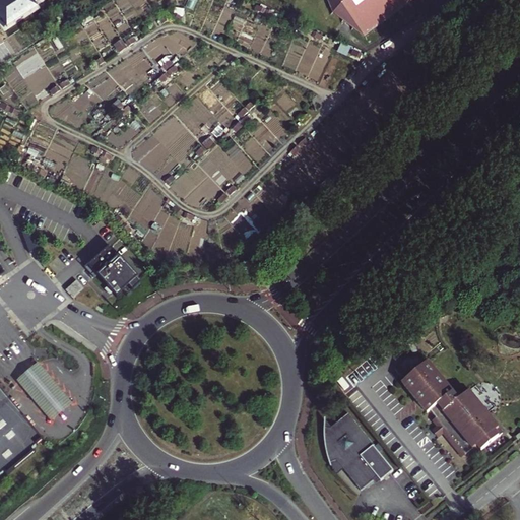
[(0,0),(0,12),(6,24),(52,0),(0,0)]
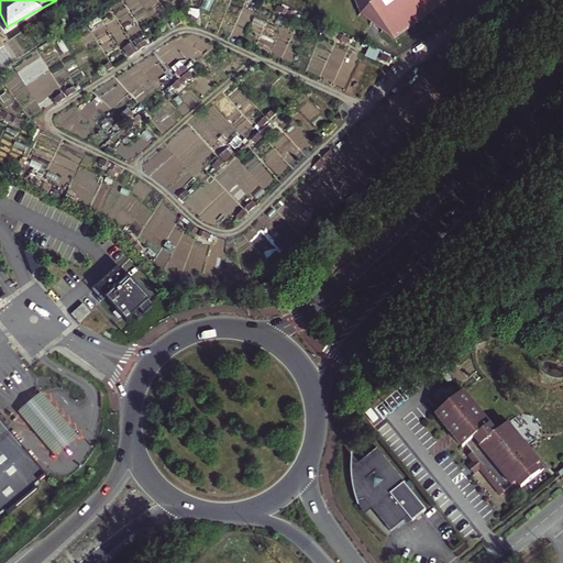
[(399,34),(445,0),(359,0),(362,15),(397,31),(399,34)]
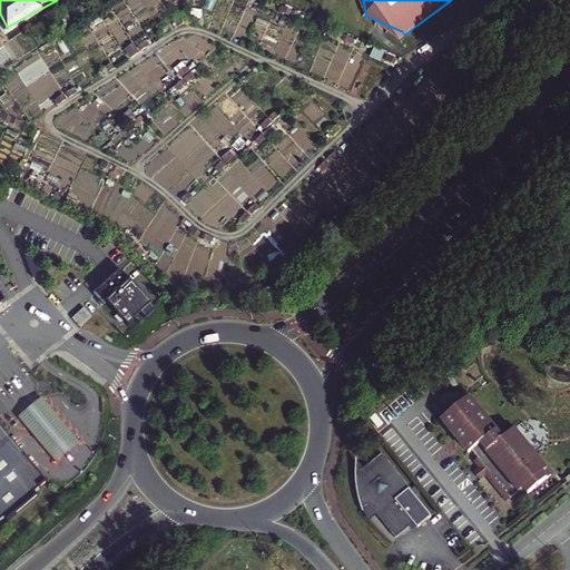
[(283,6),(281,10),(290,15),(292,10),(283,6)]
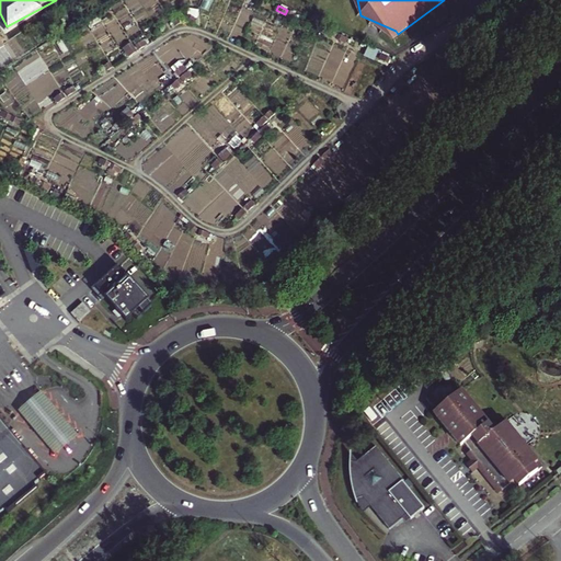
[(298,14),(289,11),(287,15),(296,20),(298,14)]
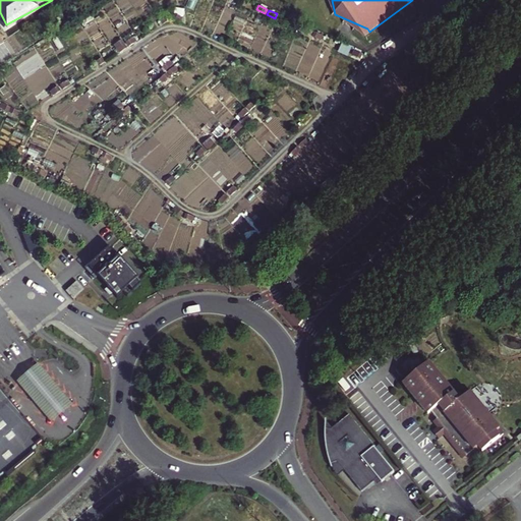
[(176,14),(174,18),(182,22),(184,18),(176,14)]
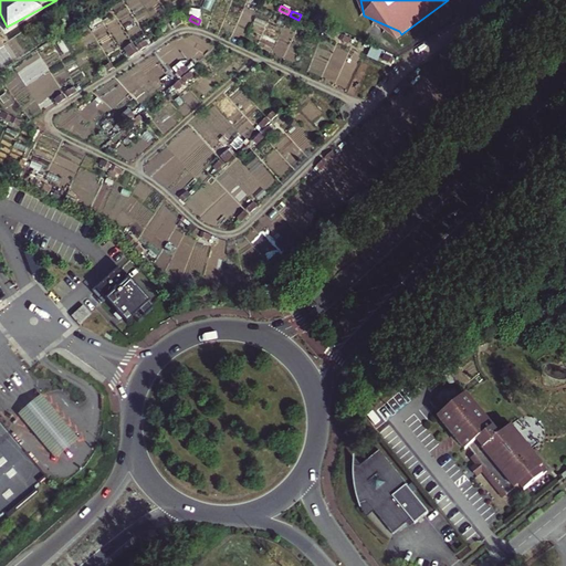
[(182,17),(174,22),(177,27),(186,21),(182,17)]
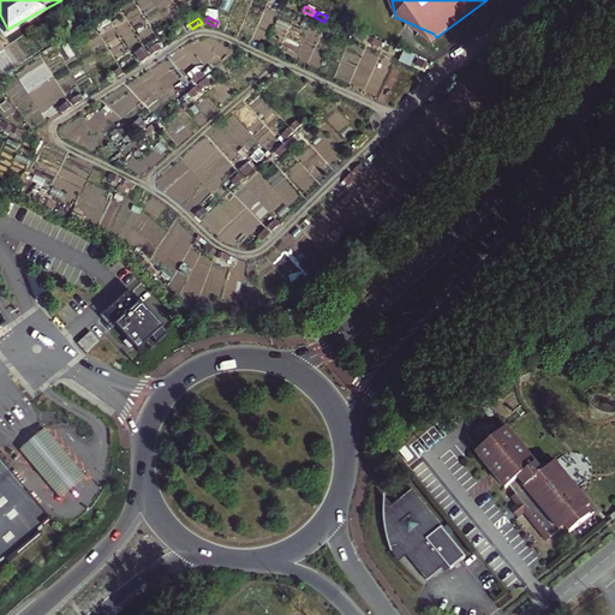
[(360,31),(358,37),(368,42),(370,36),(360,31)]
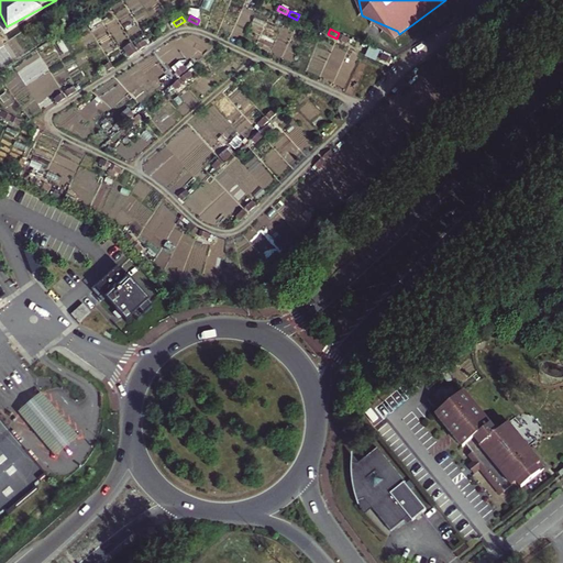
[(350,39),(341,34),(339,40),(348,44),(350,39)]
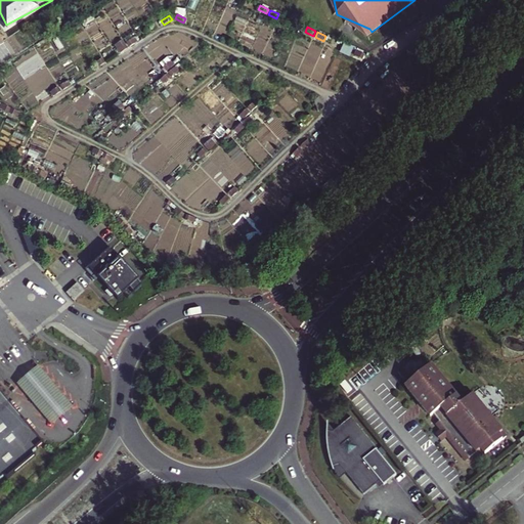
[(135,38),(127,43),(130,47),(137,42),(135,38)]
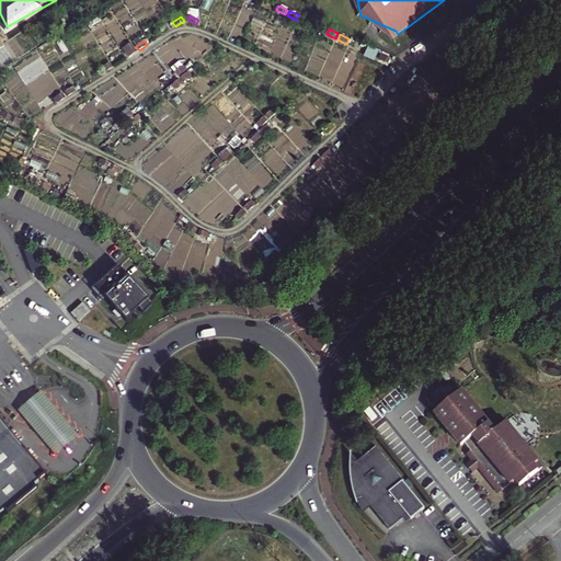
[(135,46),(126,53),(128,57),(137,52),(135,46)]
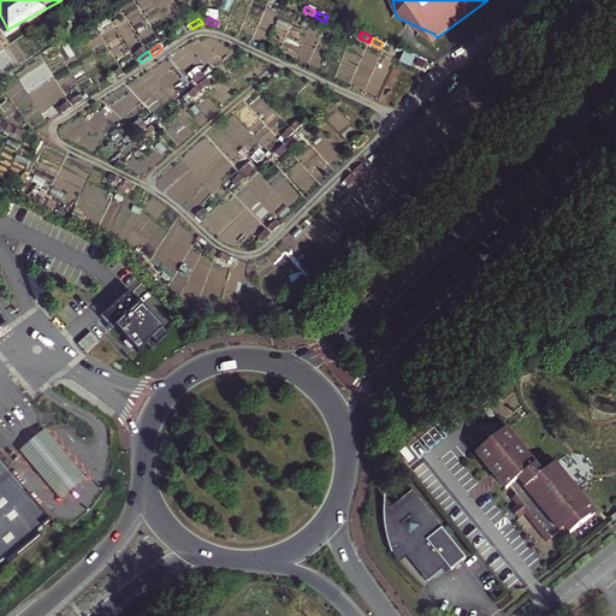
[(419,59),(416,64),(427,69),(430,64),(419,59)]
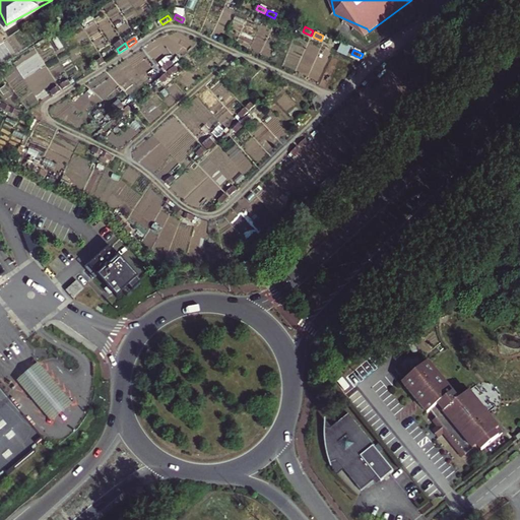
[(103,57),(94,62),(98,67),(106,62),(103,57)]
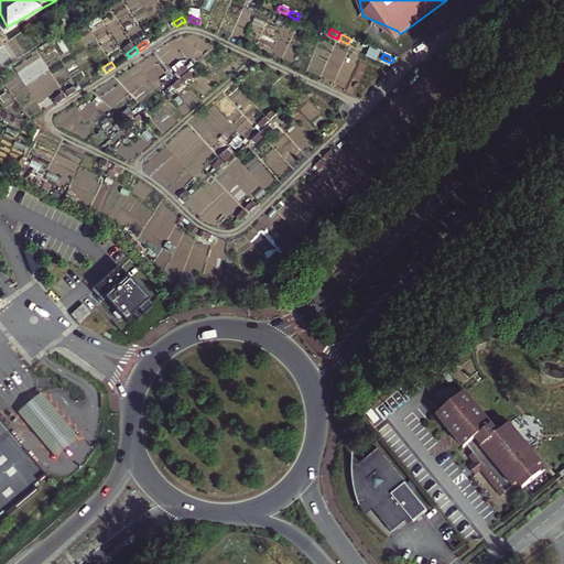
[(184,65),(176,72),(180,76),(187,69),(184,65)]
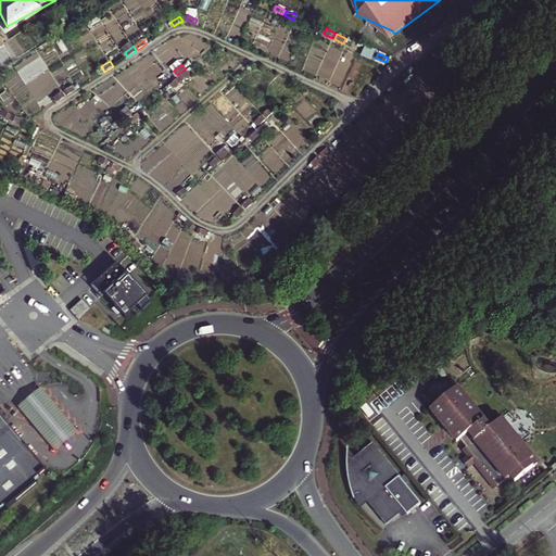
[(190,74),(187,71),(178,76),(182,80),(190,74)]
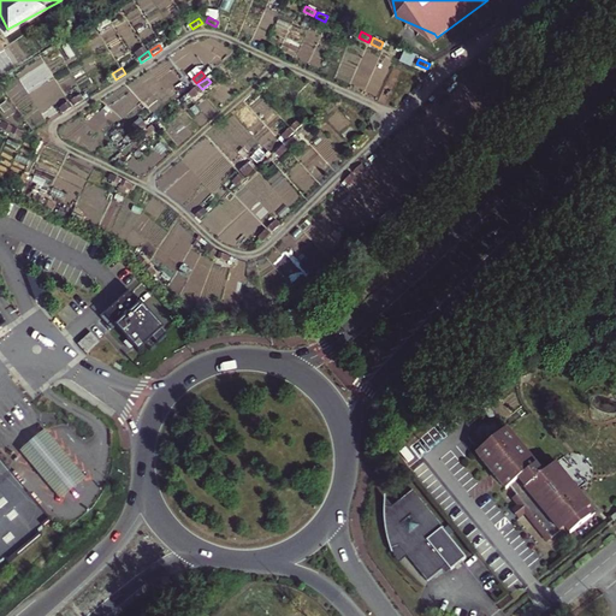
[(200,90),(196,86),(188,93),(191,98),(200,90)]
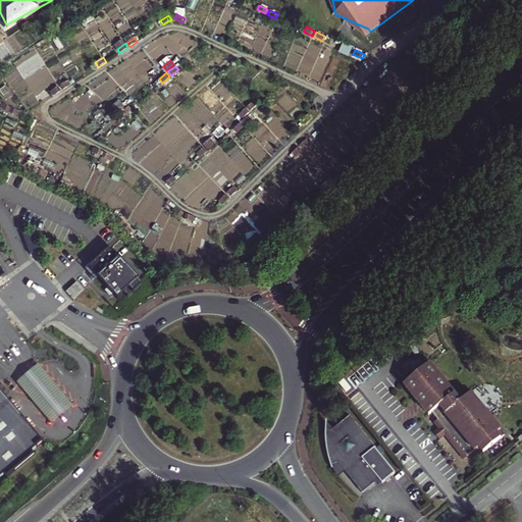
[(375,75),(368,83),(372,86),(378,80),(375,75)]
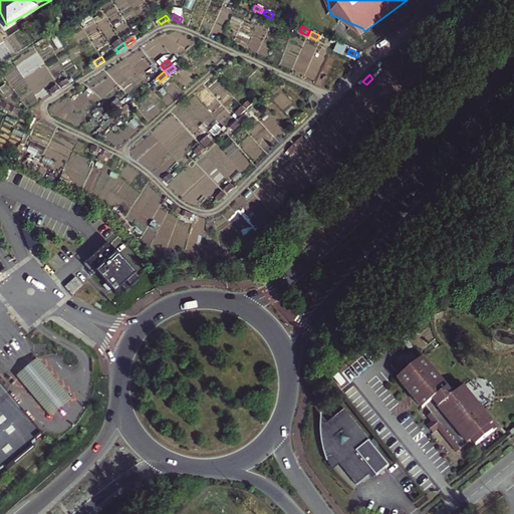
[(67,78),(59,83),(62,87),(70,82),(67,78)]
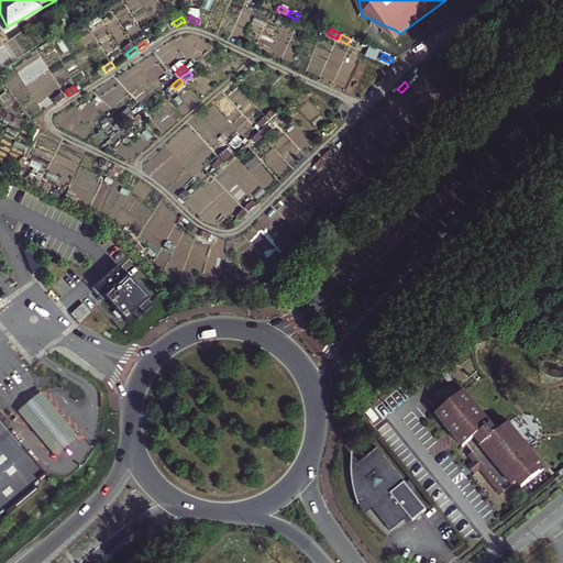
[(63,92),(54,99),(57,103),(66,97),(63,92)]
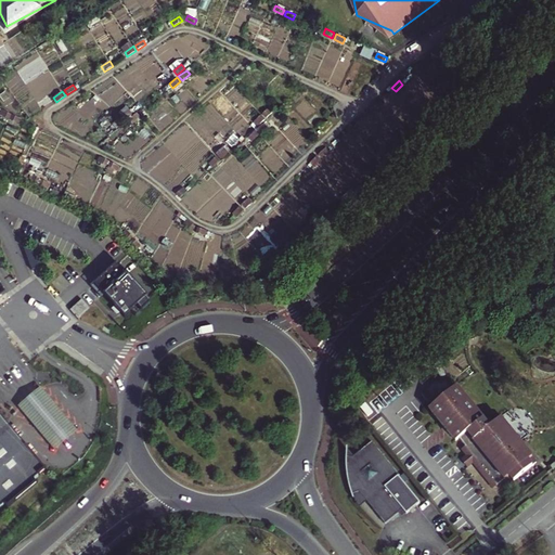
[(271,106),(263,113),(267,117),(274,111),(271,106)]
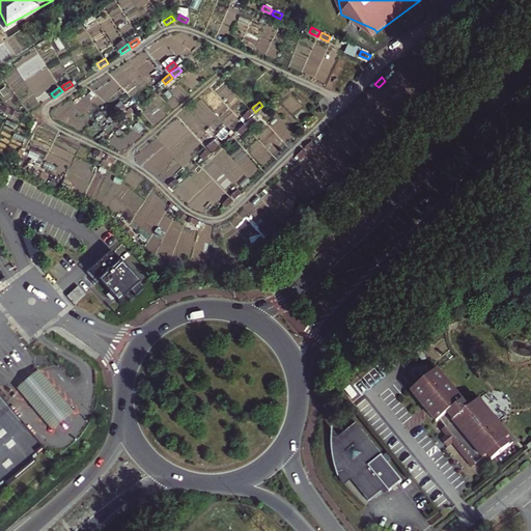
[(10,109),(2,105),(0,108),(0,109),(8,113),(10,109)]
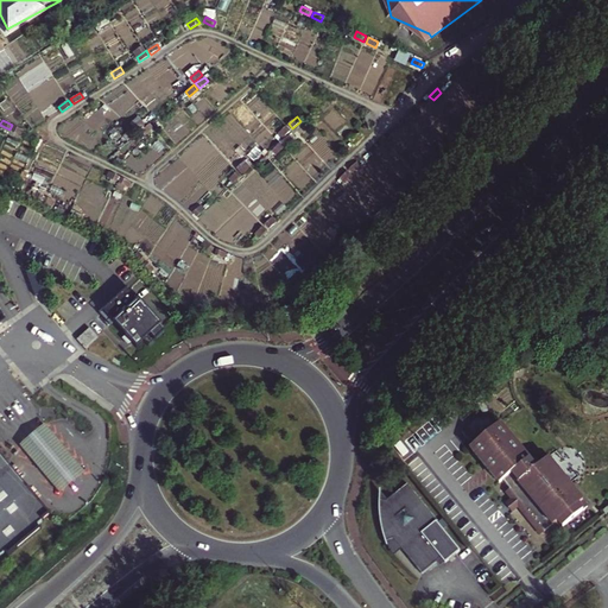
[(143,120),(134,127),(138,132),(147,125),(143,120)]
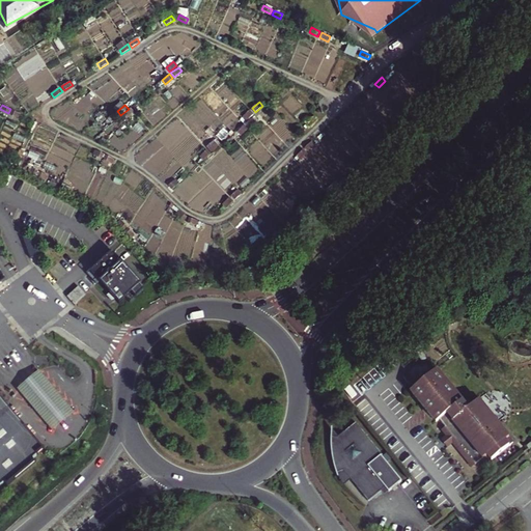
[(131,109),(123,114),(127,118),(135,112),(131,109)]
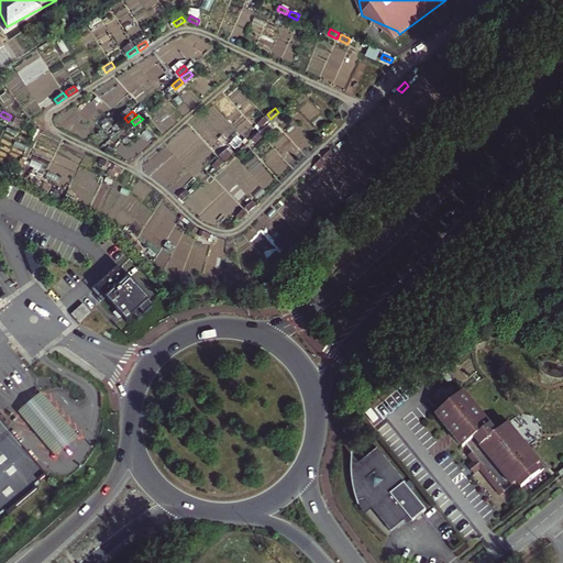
[(22,121),(13,117),(11,121),(20,125),(22,121)]
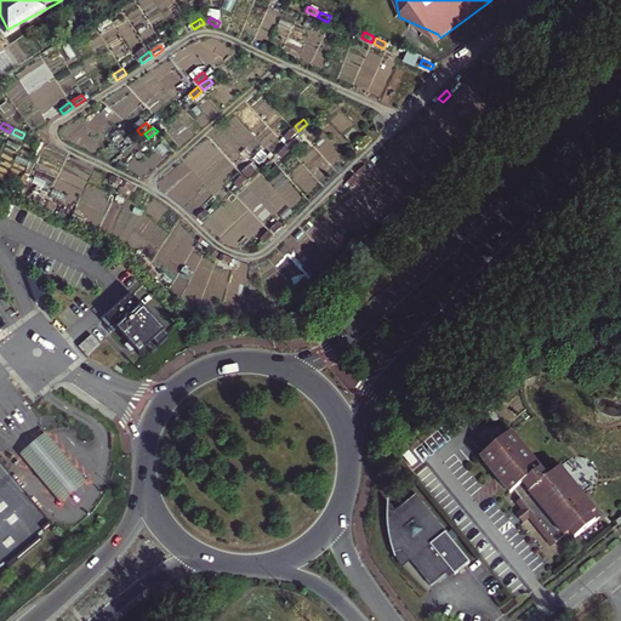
[(292,129),(284,136),(288,141),(296,134),(292,129)]
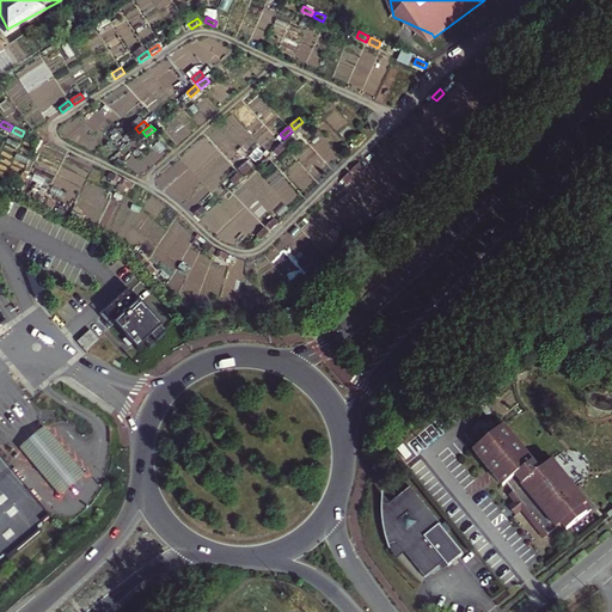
[(134,129),(126,136),(129,141),(138,134),(134,129)]
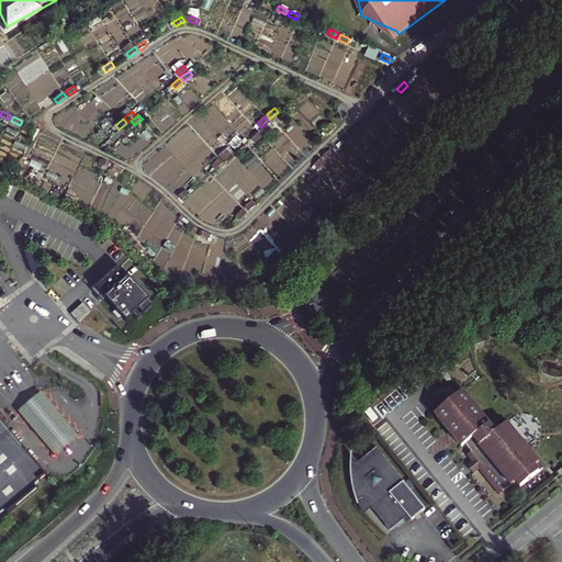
[(333,122),(325,128),(329,133),(336,126),(333,122)]
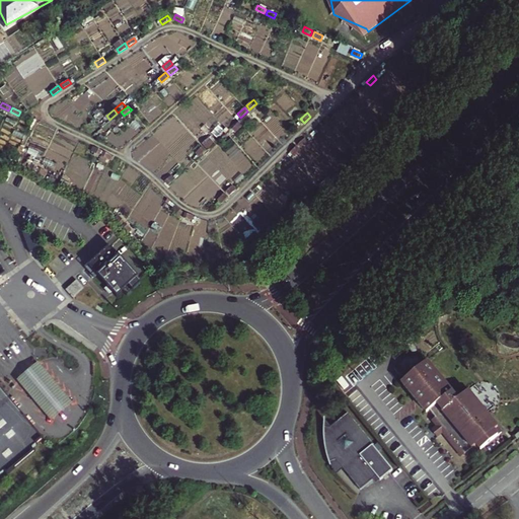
[(246,115),(240,121),(243,125),(250,119),(246,115)]
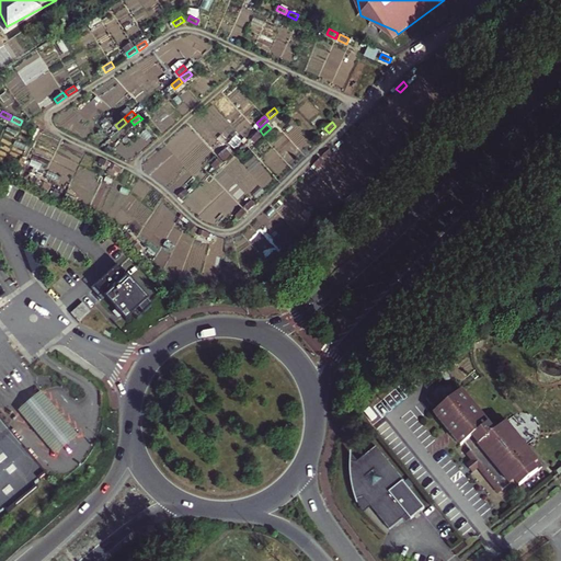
[(259,132),(251,138),(254,142),(262,136),(259,132)]
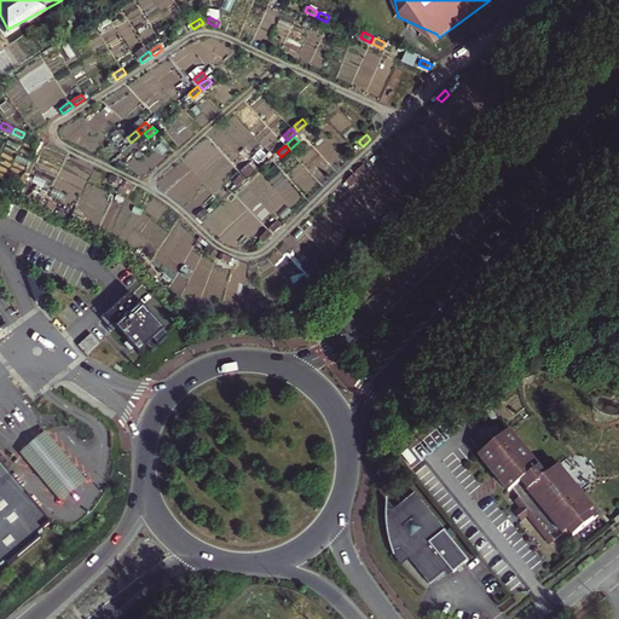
[(445,158),(437,166),(441,169),(450,162),(445,158)]
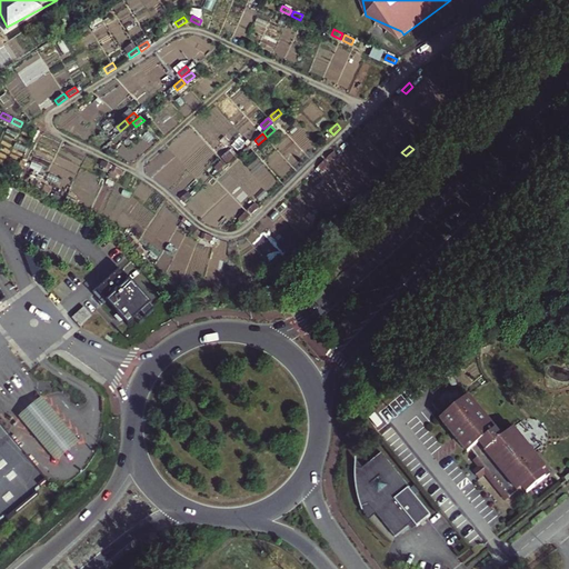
[(336,151),(328,158),(332,162),(339,155),(336,151)]
